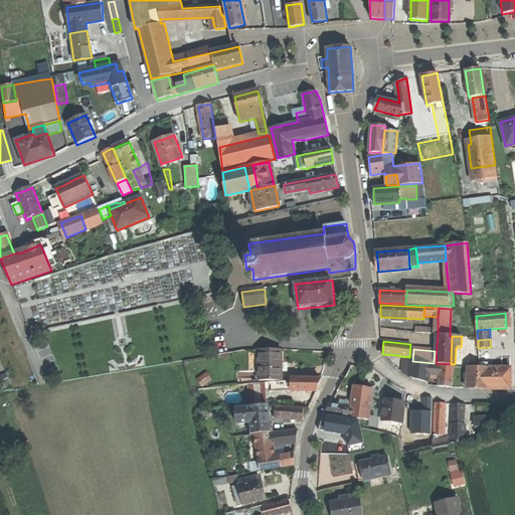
[(282,351),(260,351),(260,382),(279,381),(282,381),(282,366),(282,351)]
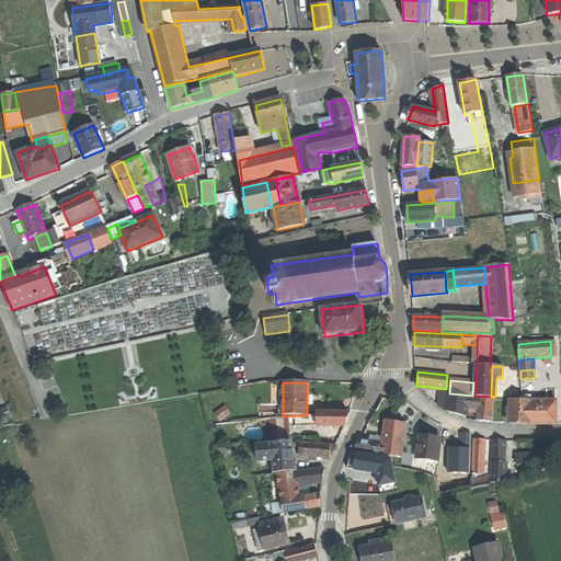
[(446,389),(437,388),(437,389),(441,390),(439,404),(446,411),(467,416),(468,408),(469,397),(447,395),(448,389),(446,389)]
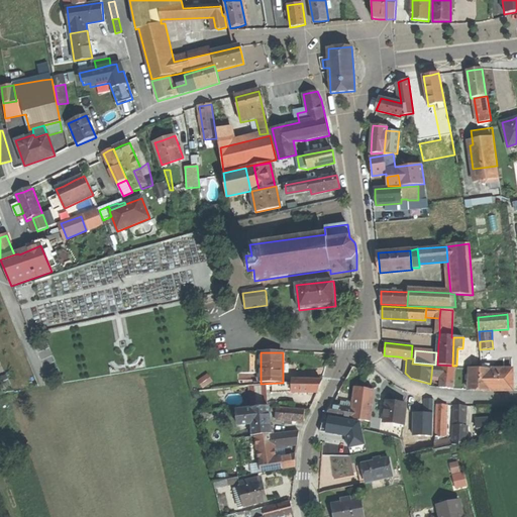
[(442,367),(432,366),(431,376),(441,377),(442,367)]
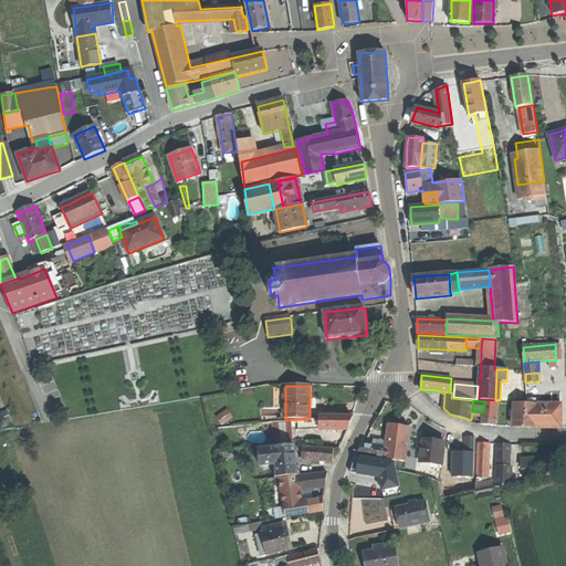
[(499,402),(484,401),(483,412),(482,425),(489,425),(496,426),(499,402)]
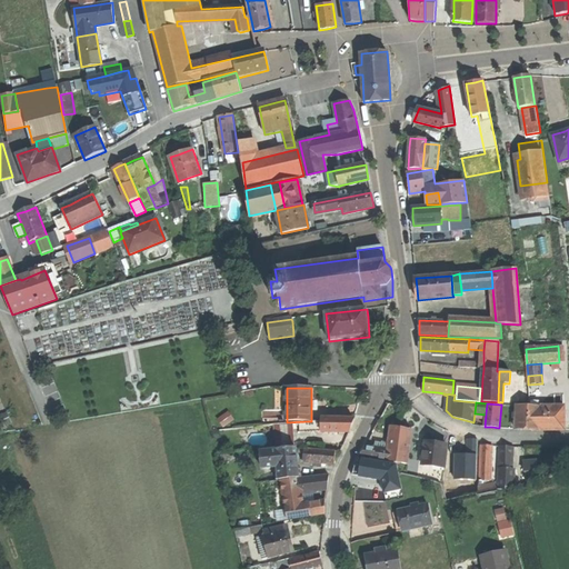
[(545,406),(516,406),(515,429),(527,430),(538,430),(555,430),(563,430),(563,406),(556,406),(545,406)]
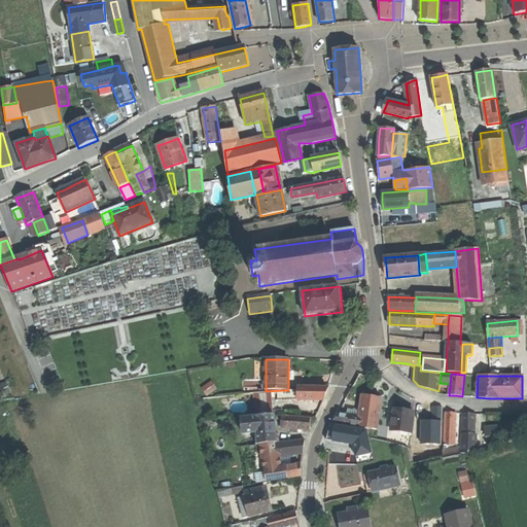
[(6,383),(2,386),(6,394),(10,392),(6,383)]
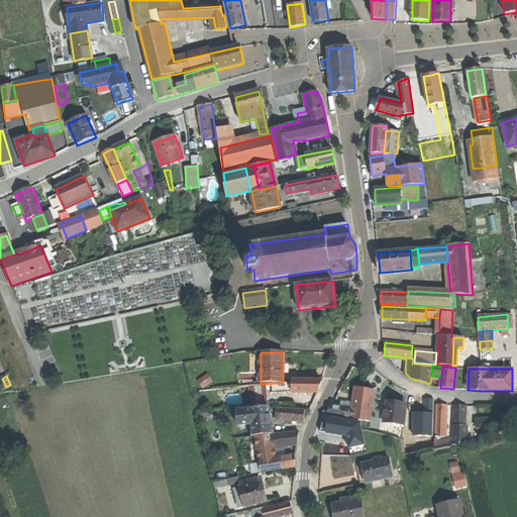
[(321,381),(293,381),(293,384),(292,393),(317,393),(319,388),(321,381)]
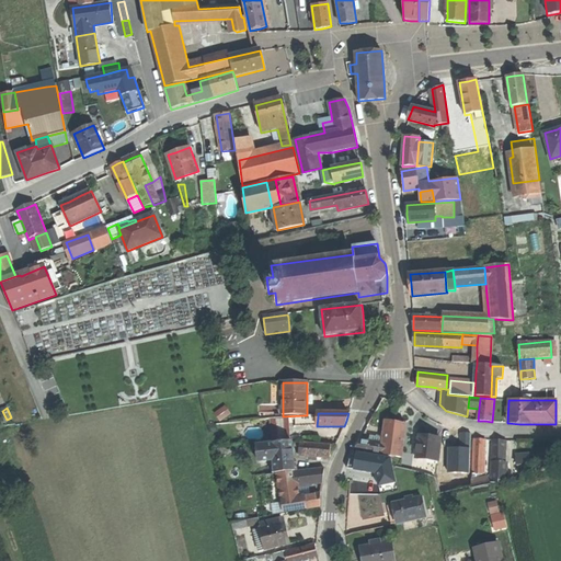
[(318,416),(292,418),(292,427),(317,426),(318,416)]
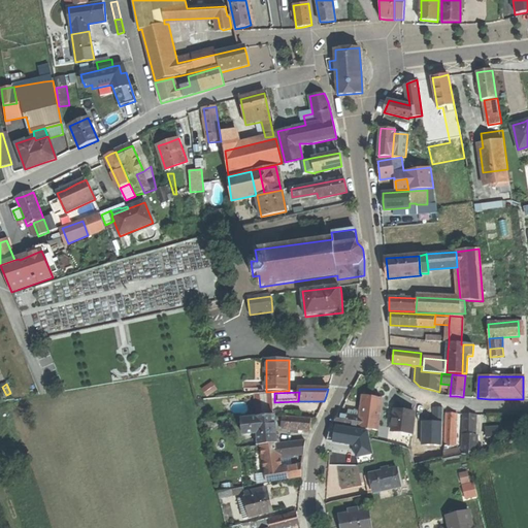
[(382,399),(365,396),(362,418),(373,420),(372,431),(378,432),(380,429),(378,429),(382,399)]
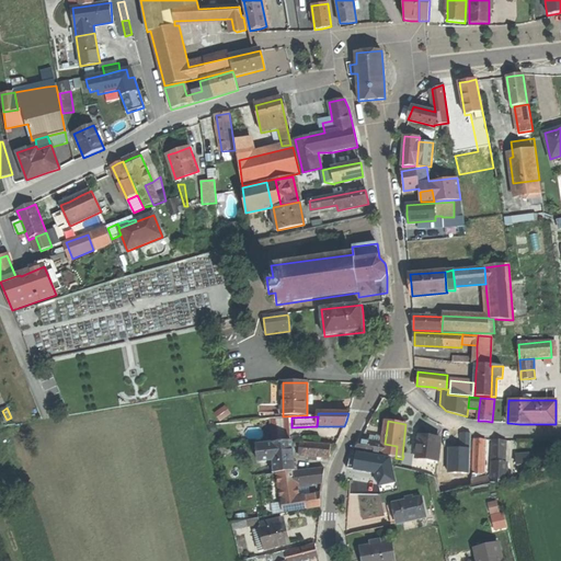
[(466,434),(460,434),(459,464),(471,465),(472,434),(466,434)]
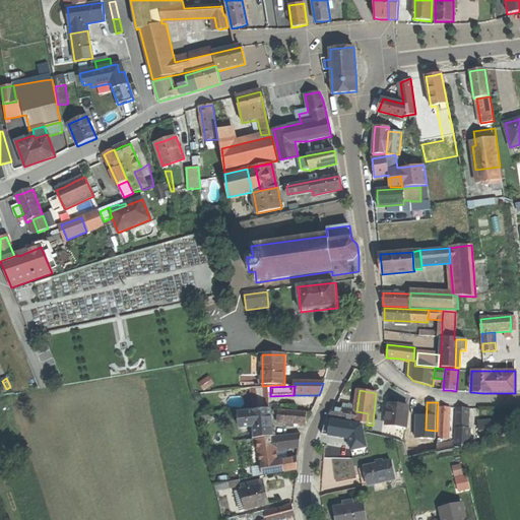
[(399,406),(388,405),(386,425),(405,428),(407,407),(399,406)]
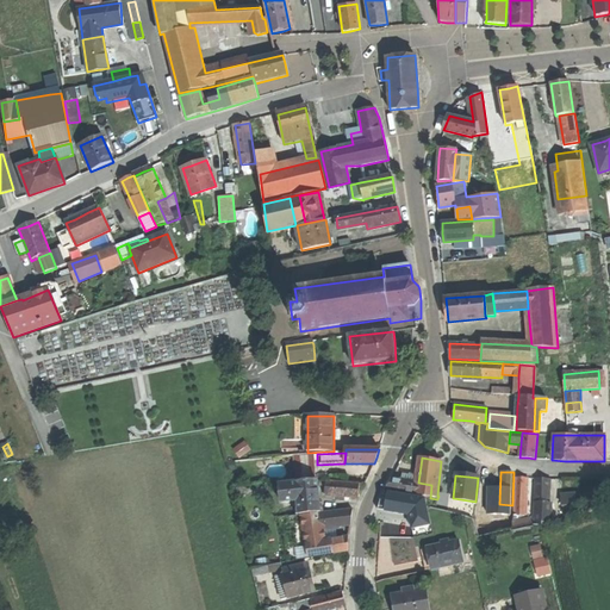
[(406,480),(392,478),(390,484),(386,491),(430,498),(431,485),(418,483),(416,483),(406,480)]
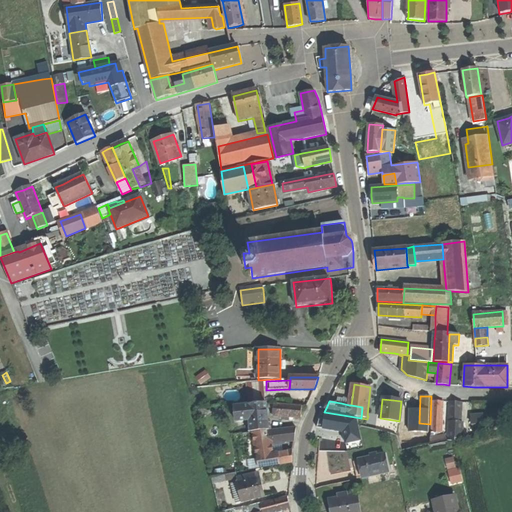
[(437,401),(432,401),(431,432),(441,432),(442,402),(437,401)]
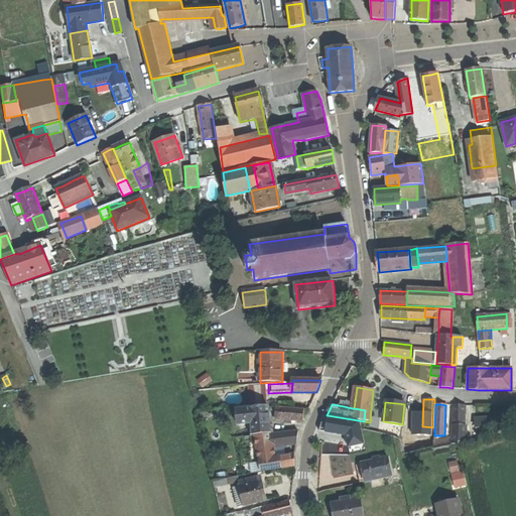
[(459,405),(453,405),(452,424),(464,425),(465,405),(459,405)]
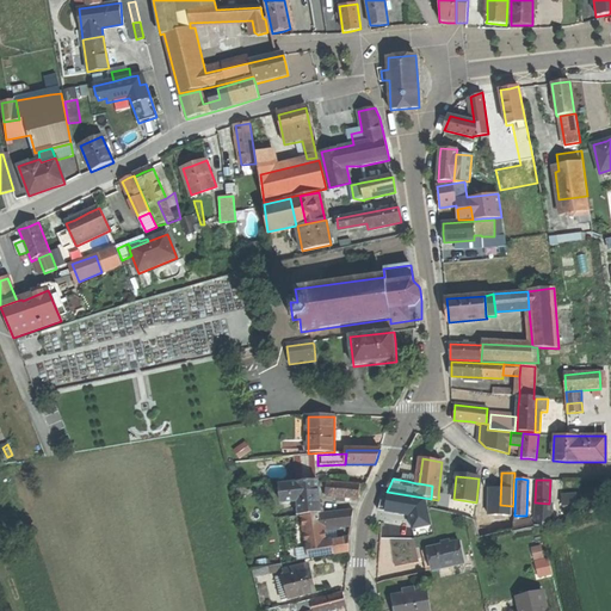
[(320,482),(281,486),(282,504),(295,503),(296,517),(321,514),(320,482)]
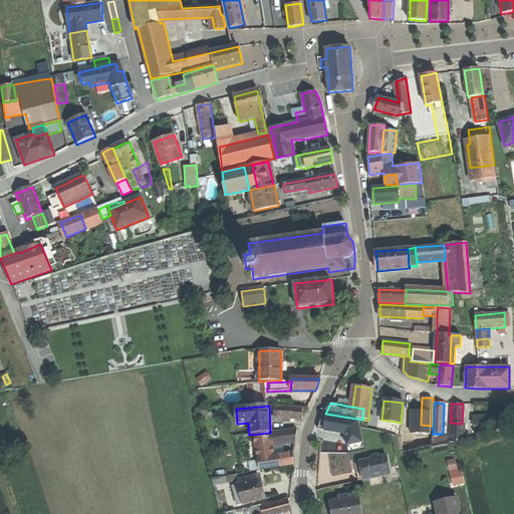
[(302,409),(275,407),(274,413),(274,418),(301,421),(302,416),(302,409)]
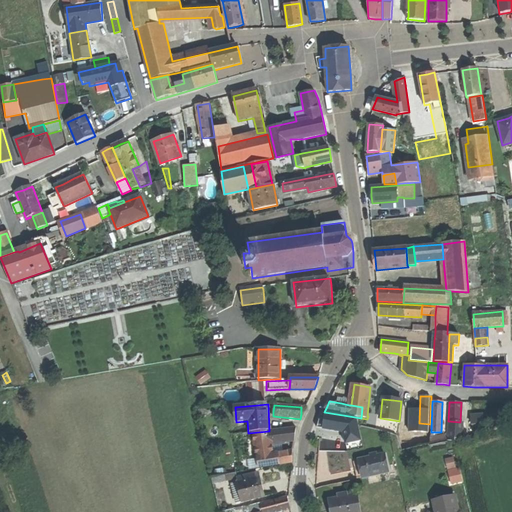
[(347,418),(321,414),(319,421),(317,428),(334,431),(334,430),(338,431),(338,432),(345,433),(347,418)]
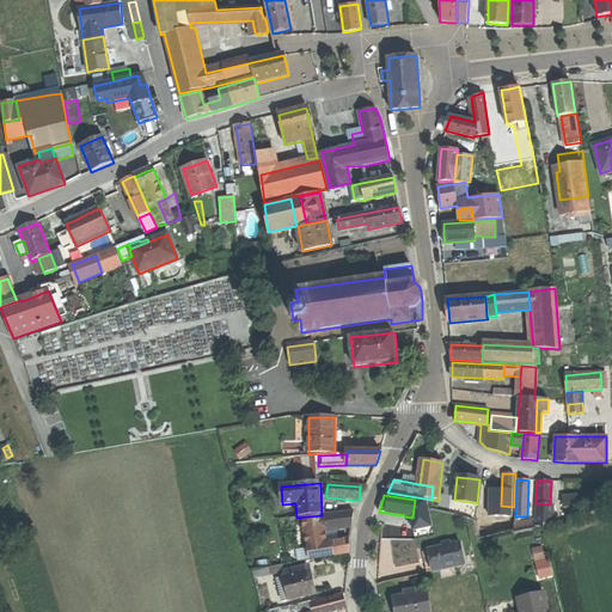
[(576,495),(562,496),(563,507),(577,506),(576,495)]
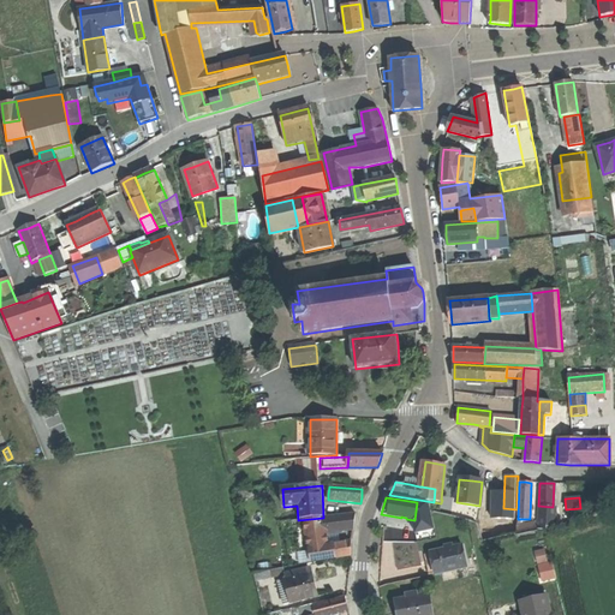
[(428,505),(417,502),(415,520),(416,526),(415,526),(416,533),(433,530),(428,505)]
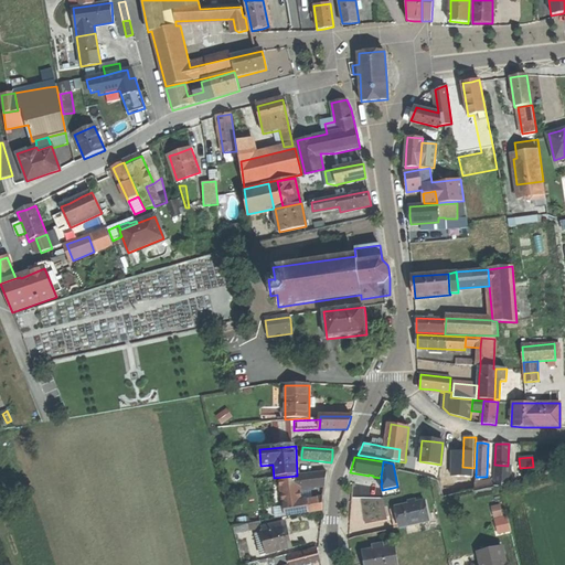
[(505,473),(494,472),(494,484),(500,486),(509,487),(509,482),(504,482),(505,473)]
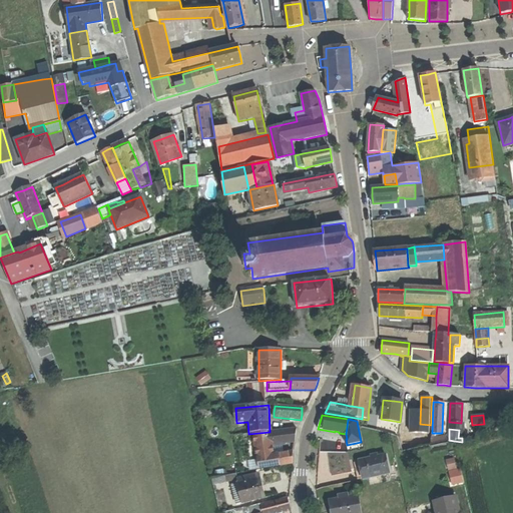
[(297,430),(268,433),(269,444),(269,445),(279,444),(287,443),(295,442),(297,430)]
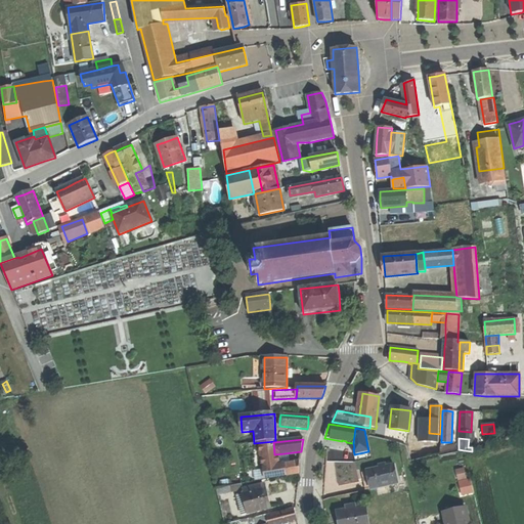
[(457,446),(440,449),(440,455),(457,451),(457,446)]
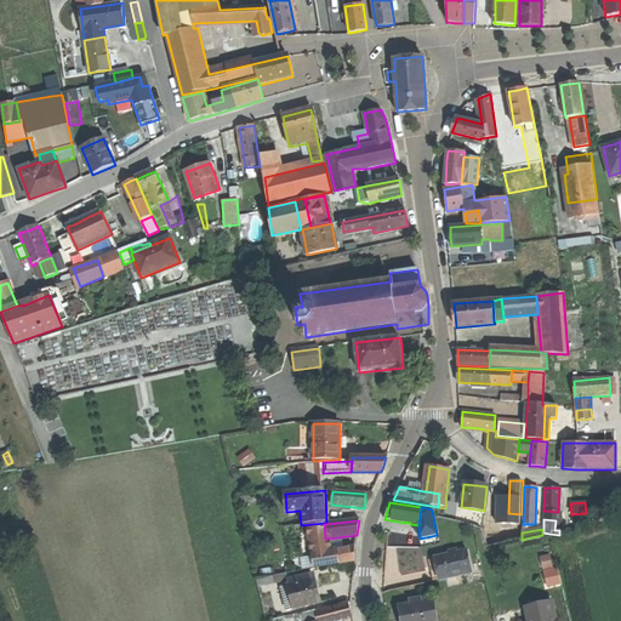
[(505,534),(486,537),(488,545),(506,541),(505,534)]
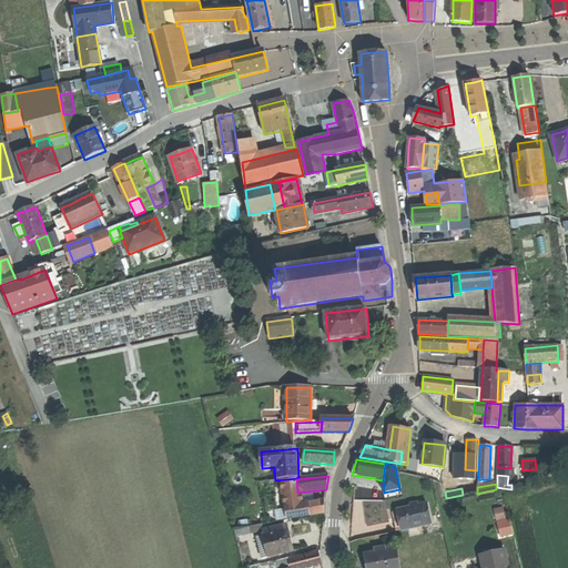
[(379,490),(367,493),(369,507),(372,515),(373,521),(385,519),(379,490)]
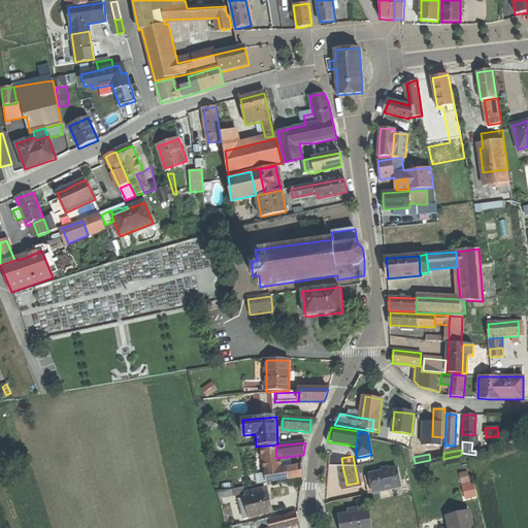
[(276,457),(262,459),(264,471),(266,470),(276,469),(275,459),(276,458),(276,457)]
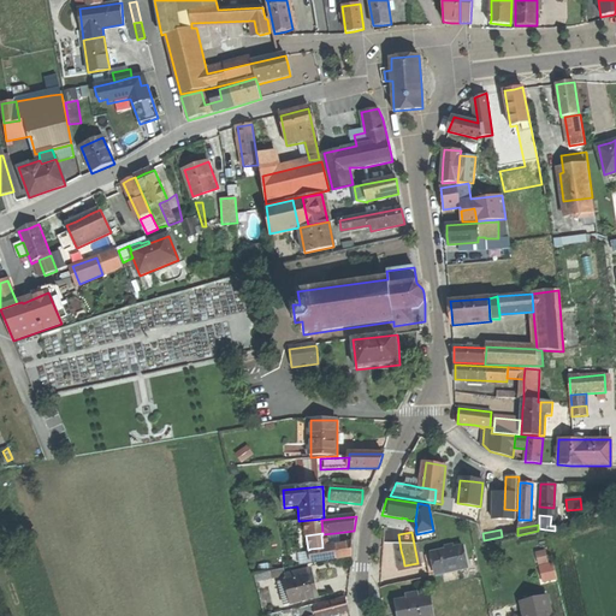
[(350,544),(327,546),(329,561),(351,558),(351,552),(350,544)]
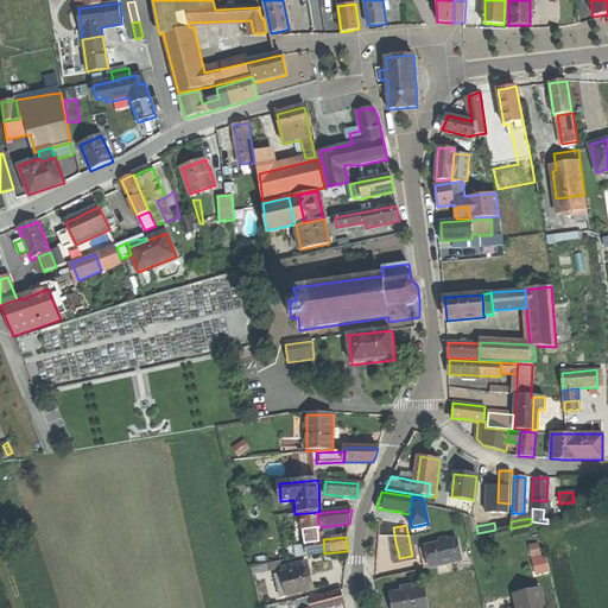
[(318,540),(306,542),(308,556),(324,553),(323,539),(318,540)]
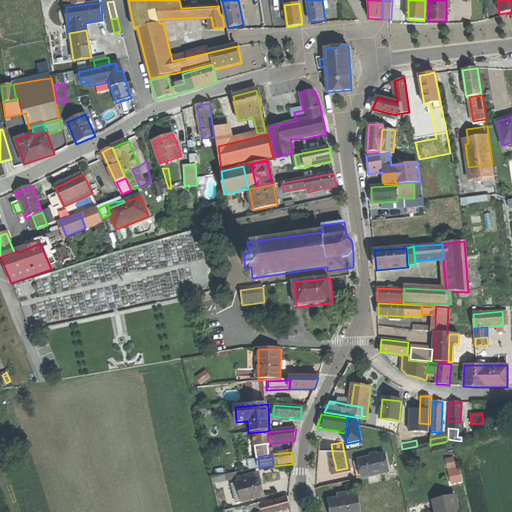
[(366,459),(358,461),(362,478),(370,476),(389,471),(385,454),(377,456),(371,457),(366,459)]
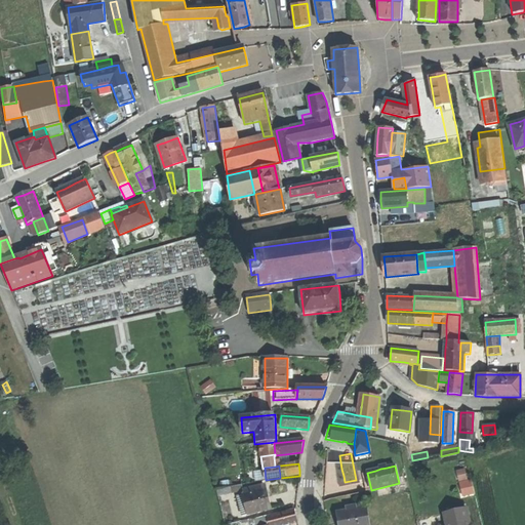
[(242,485),(216,489),(217,494),(242,490),(242,485)]
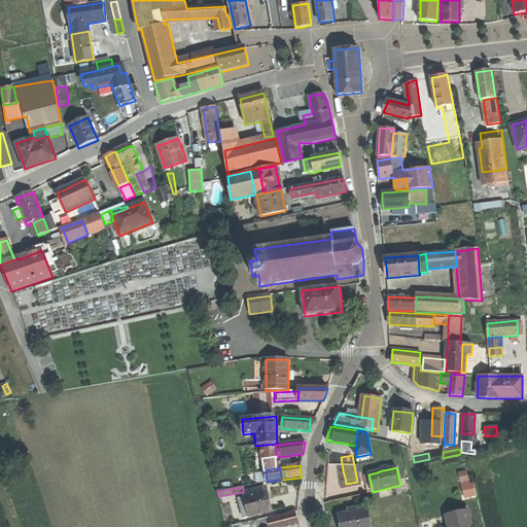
[(258,490),(244,492),(245,496),(239,498),(243,518),(272,512),(270,501),(268,492),(259,494),(258,490)]
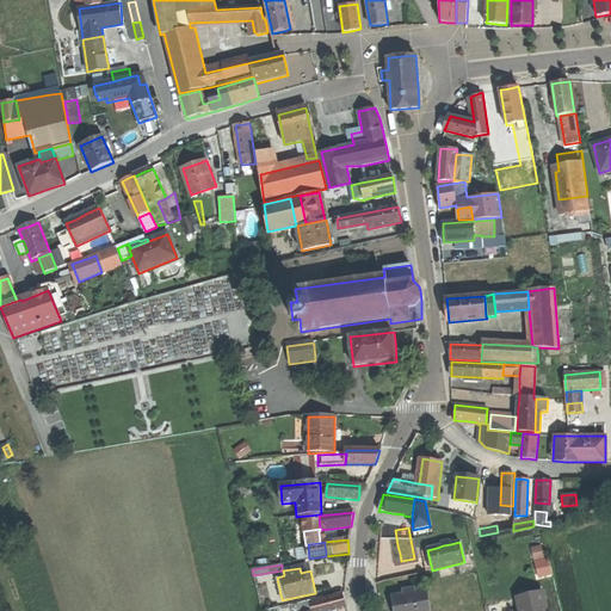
[(542,591),(516,597),(519,610),(547,610),(545,610),(542,591)]
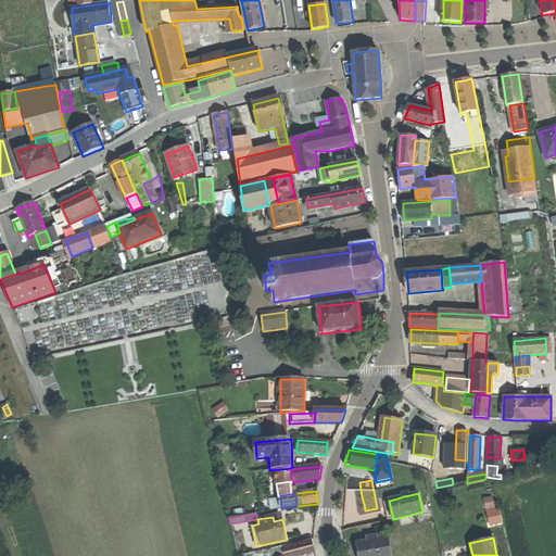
[(368,542),(357,543),(359,553),(359,555),(390,555),(388,539),(378,541),(368,542)]
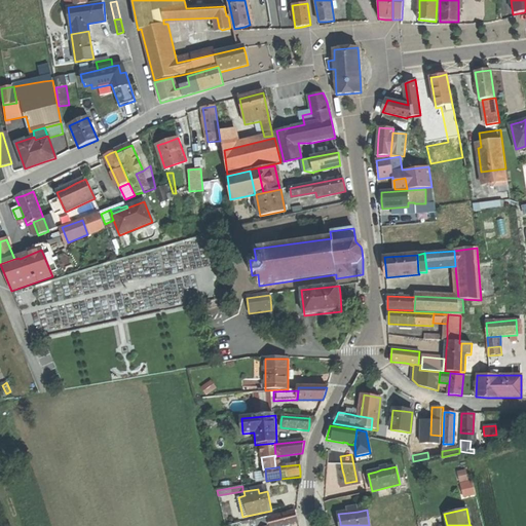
[(295,512),(268,519),(269,525),(287,525),(298,523),(296,518),(295,512)]
